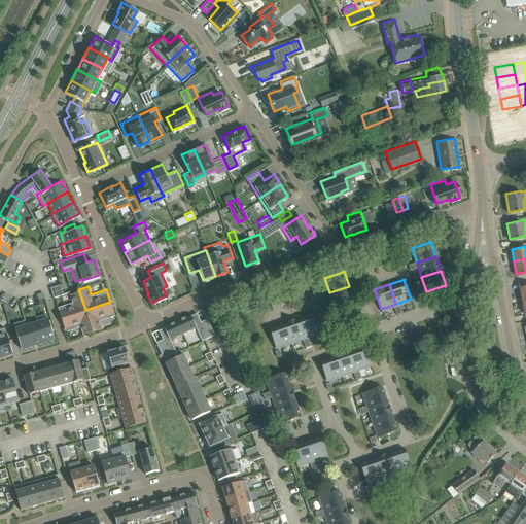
[(354,302),(349,286),(329,292),(330,295),(335,307),(353,301),(353,302),(354,302)]
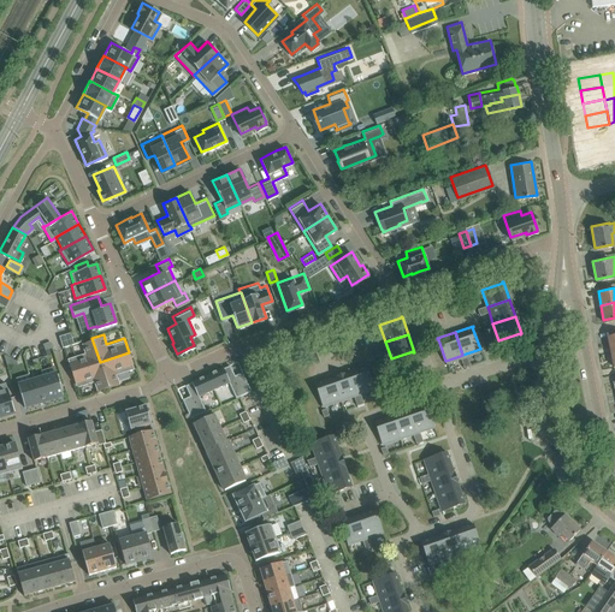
[(66,357),(71,370),(100,362),(92,338),(81,342),(84,351),(66,357)]
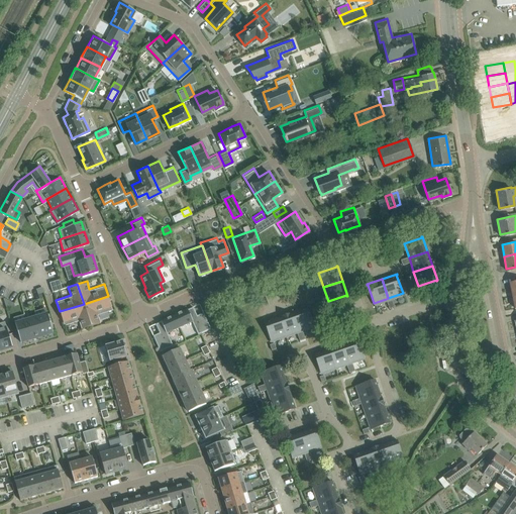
[(4,296),(2,297),(5,306),(13,303),(13,301),(4,296)]
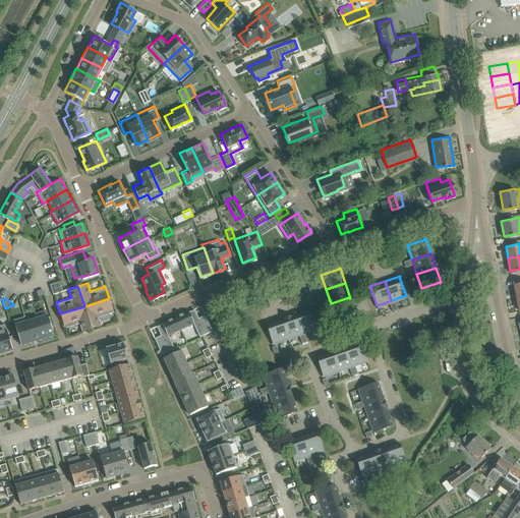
[(109,298),(84,306),(91,327),(100,323),(98,315),(112,310),(109,298)]
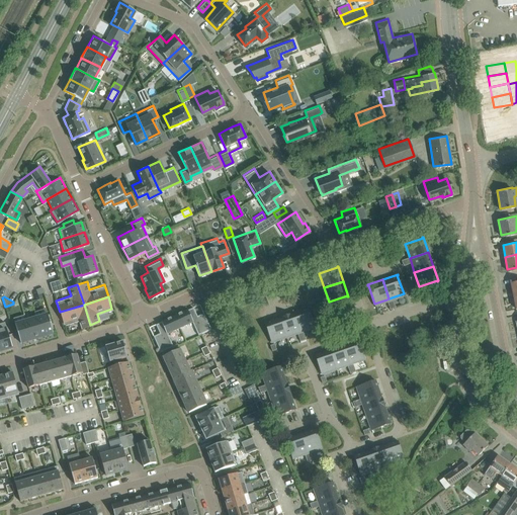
[(81,328),(90,325),(84,305),(60,312),(64,324),(78,320),(81,328)]
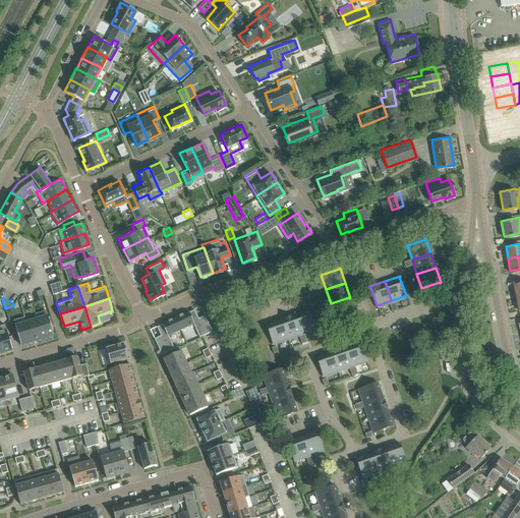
[(212,329),(204,313),(197,317),(193,307),(188,310),(187,309),(184,311),(174,315),(180,328),(192,322),(198,335),(212,329)]
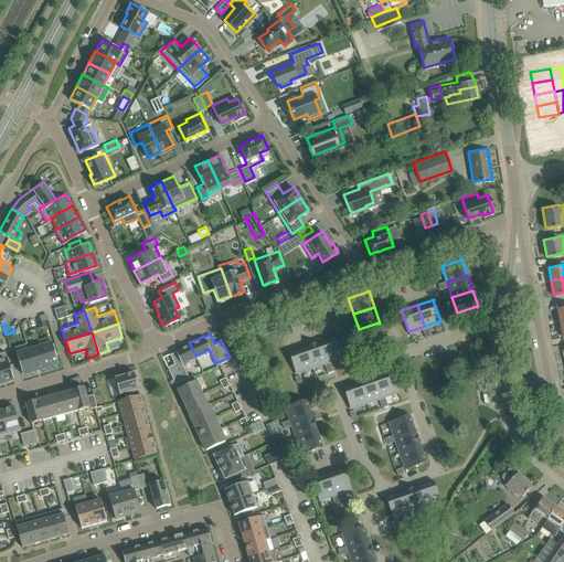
[(336,333),(319,340),(327,360),(329,359),(342,354),(336,335),(336,333)]
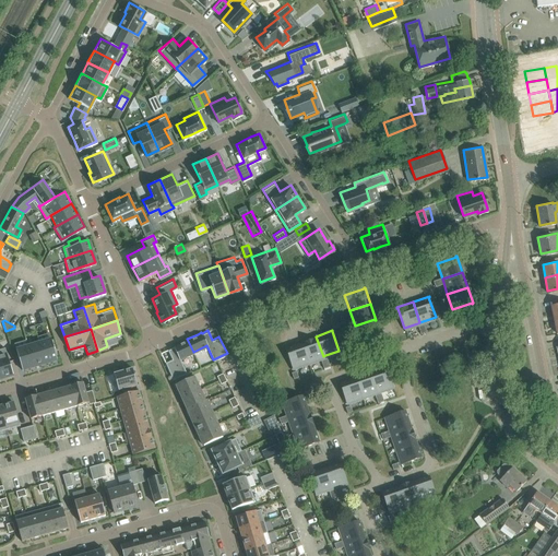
[(38,341),(45,361),(57,357),(50,336),(38,341)]
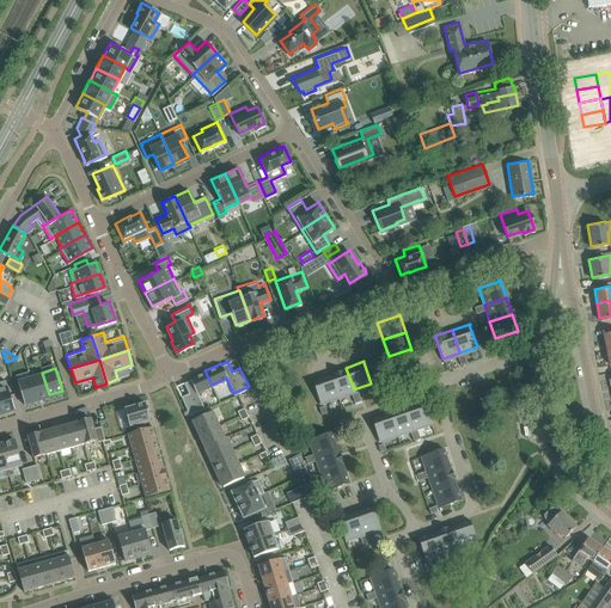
[(346,368),(329,373),(337,395),(350,391),(354,390),(346,368)]
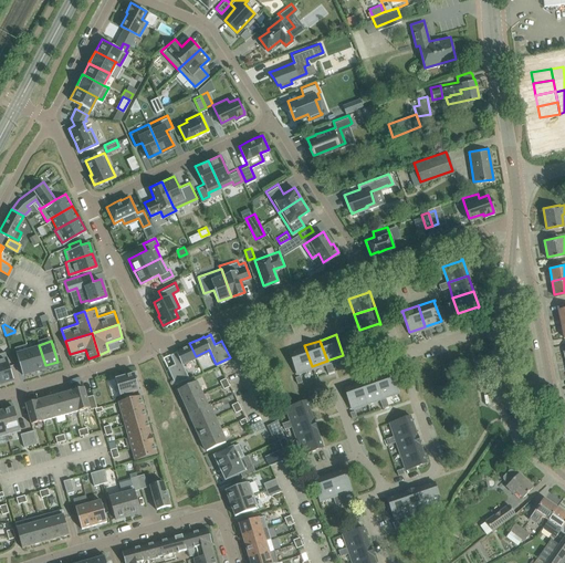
[(175,383),(188,376),(181,363),(196,356),(189,343),(175,350),(175,351),(169,353),(174,362),(167,365),(175,383)]
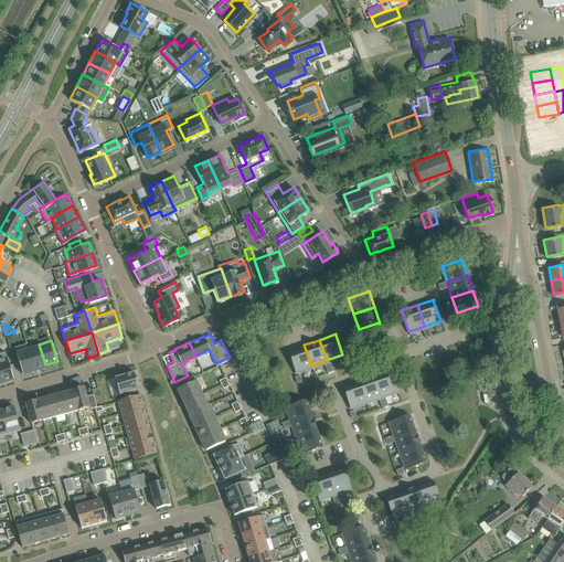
[(33,369),(45,364),(39,345),(28,348),(33,369)]
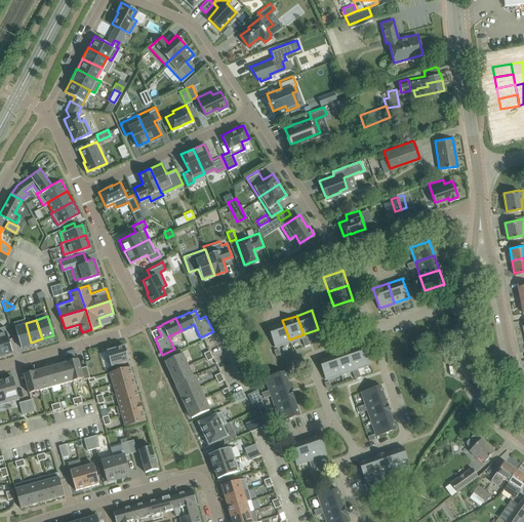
[(289,339),(282,320),(267,325),(268,326),(275,345),(289,339)]
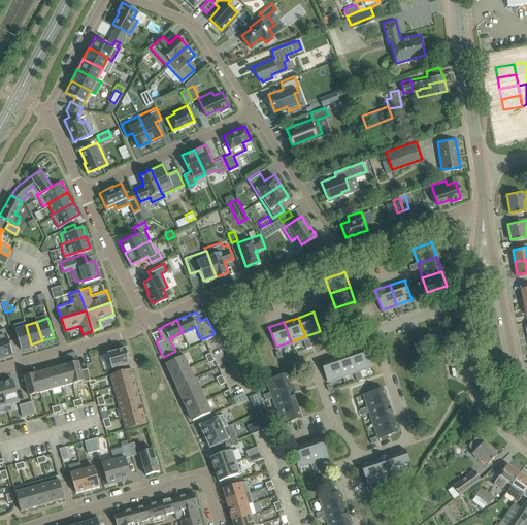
[(31,345),(26,325),(14,328),(21,348),(31,345)]
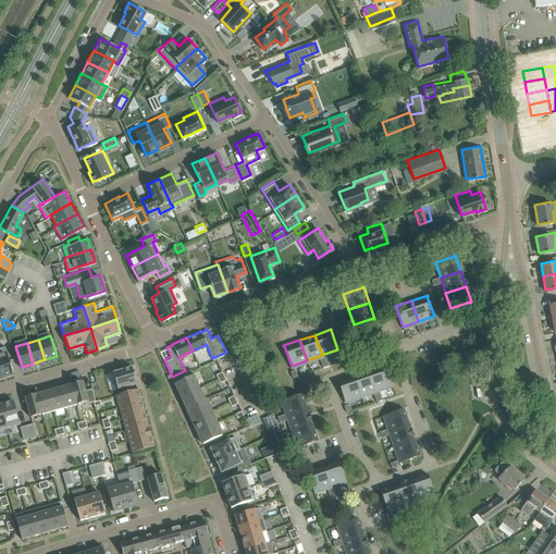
[(4,344),(0,345),(0,372),(1,374),(12,371),(4,344)]
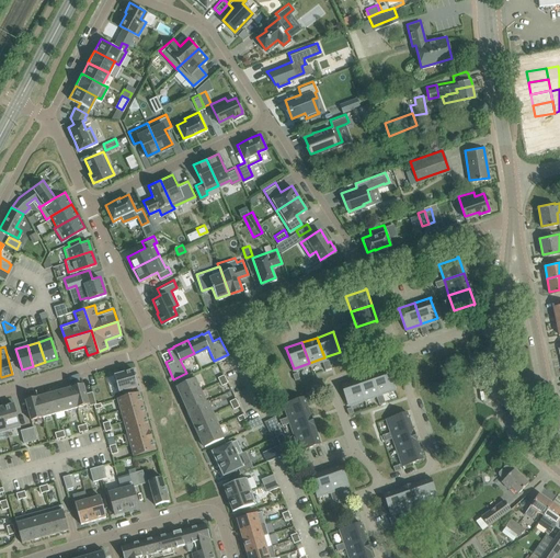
[(381,391),(393,387),(387,366),(372,372),(378,393),(381,391)]
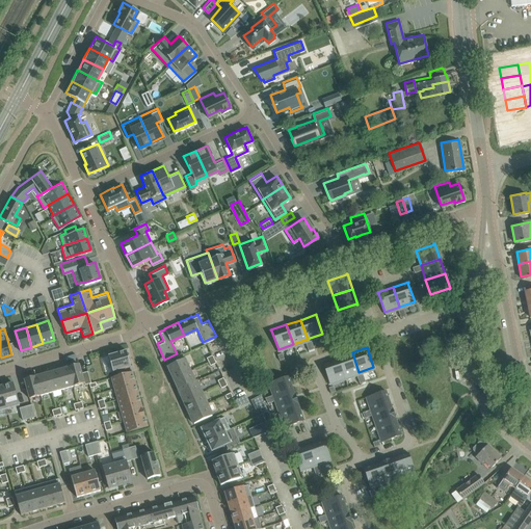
[(125,348),(107,353),(112,370),(130,365),(125,348)]
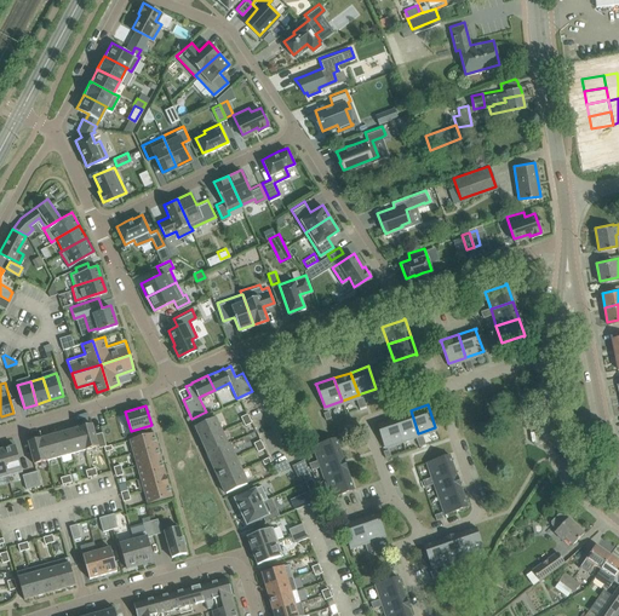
[(394,416),(401,439),(414,435),(418,433),(411,410),(394,416)]
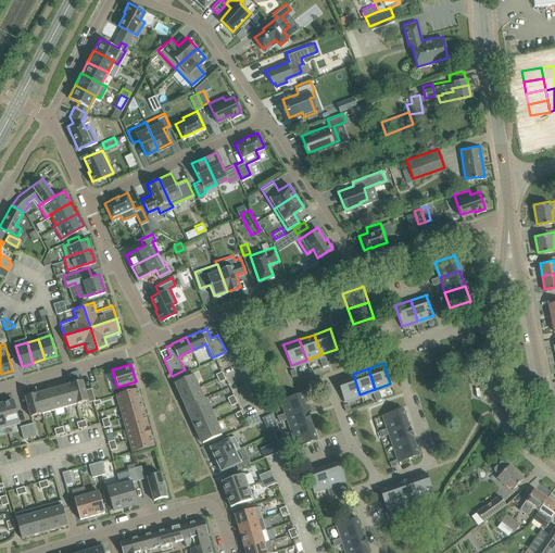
[(179,393),(198,385),(192,373),(174,380),(179,393)]
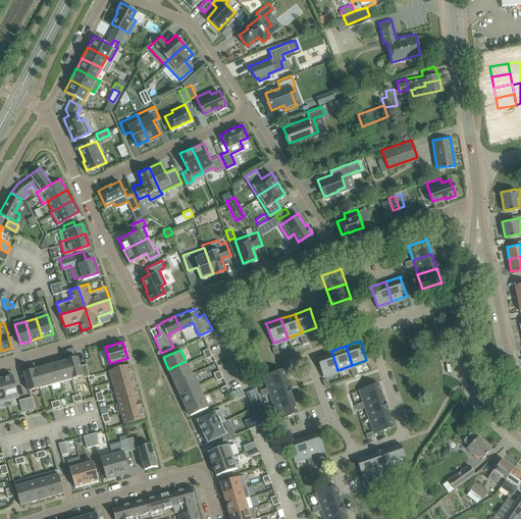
[(337,370),(331,351),(317,356),(323,375),(337,370)]
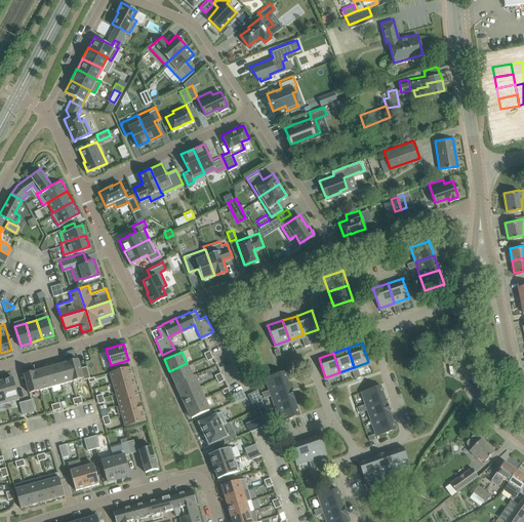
[(77,357),(66,360),(71,378),(82,375),(79,366),(77,357)]
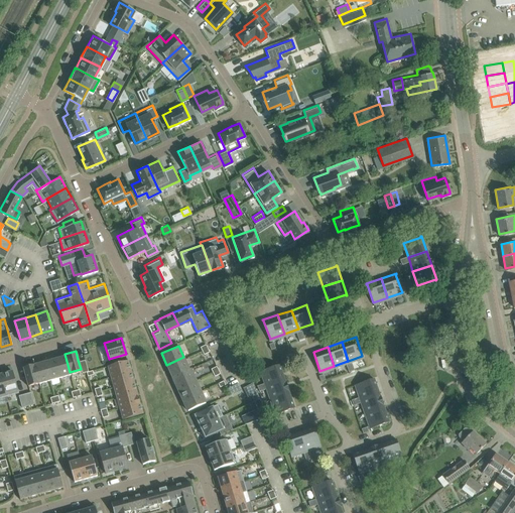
[(65,354),(54,357),(59,375),(70,372),(65,354)]
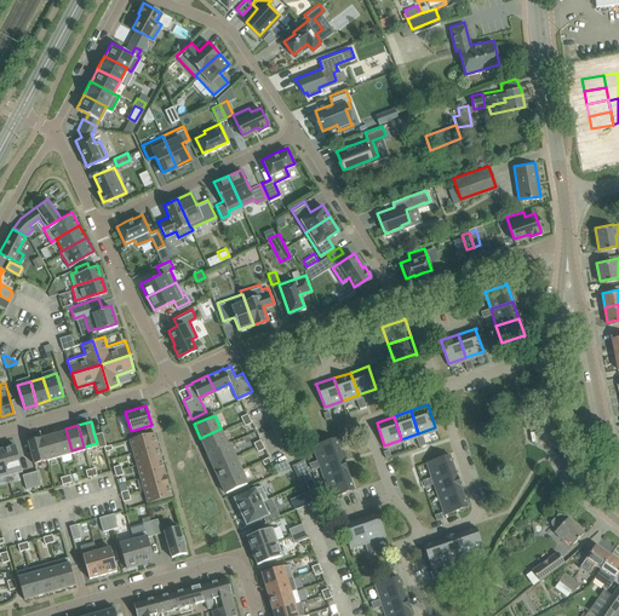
[(72,450),(66,429),(52,432),(58,454),(72,450)]
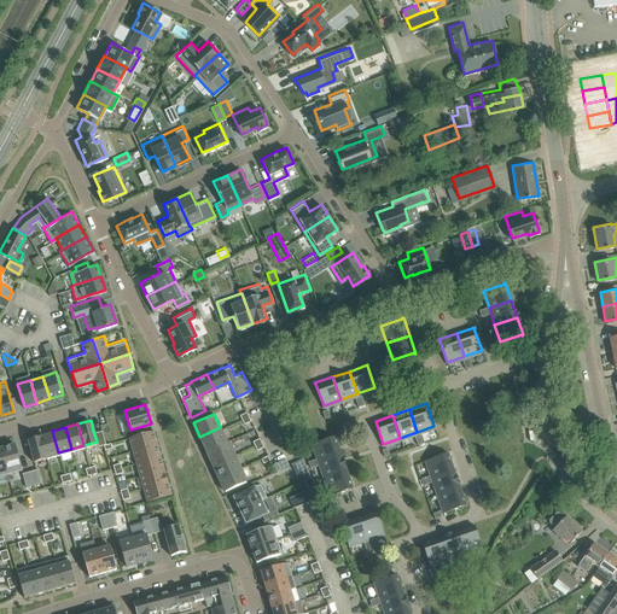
[(205,450),(227,439),(226,439),(220,427),(199,437),(205,450)]
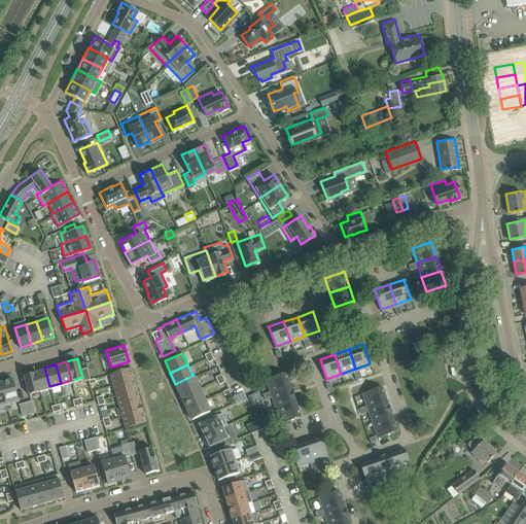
[(86,365),(79,368),(82,377),(83,379),(88,378),(90,378),(86,365)]
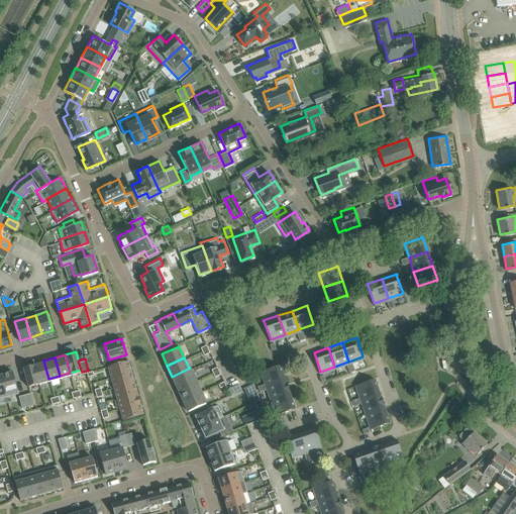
[(110,376),(130,370),(127,358),(107,365),(110,376)]
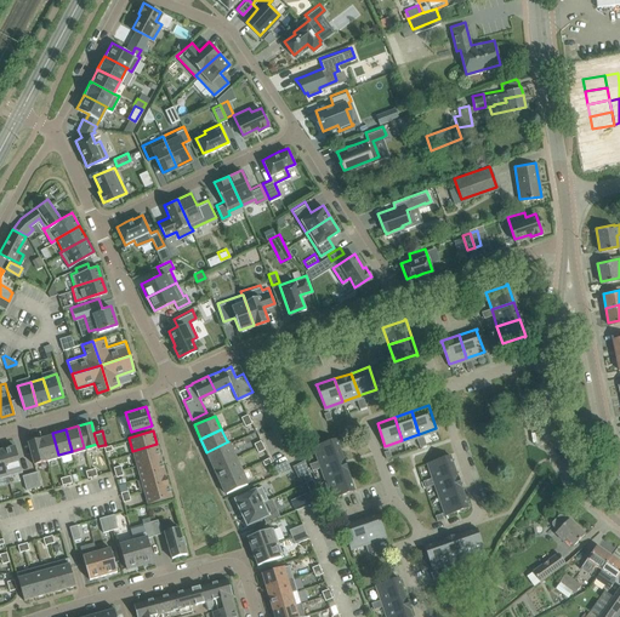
[(52,433),(40,436),(46,458),(58,455),(52,433)]
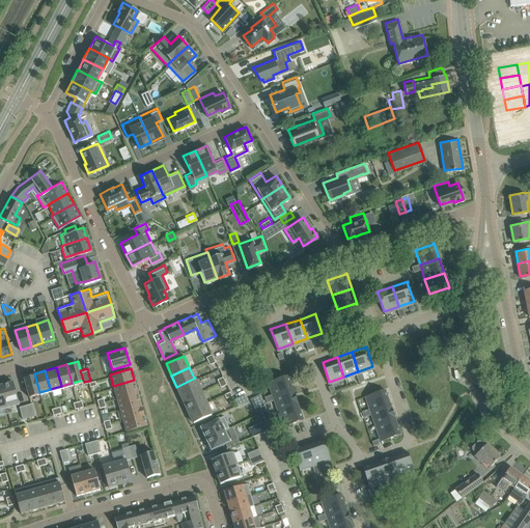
[(272,392),(273,395),(291,388),(286,372),(285,373),(286,373),(268,381),(272,392)]
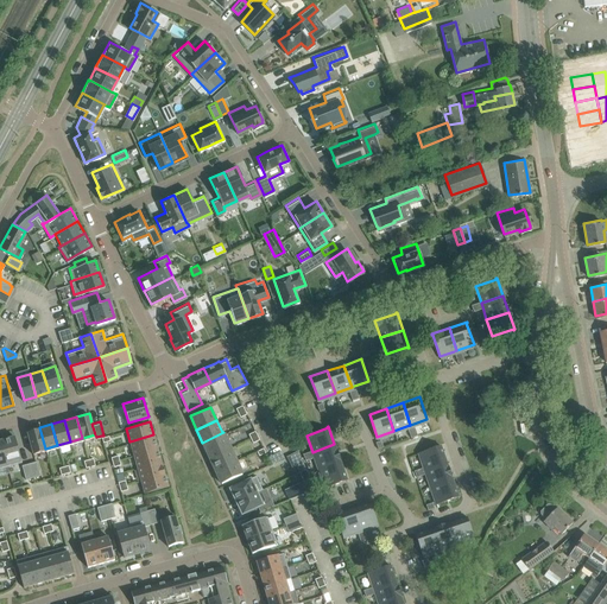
[(45,449),(39,427),(26,431),(32,452),(45,449)]
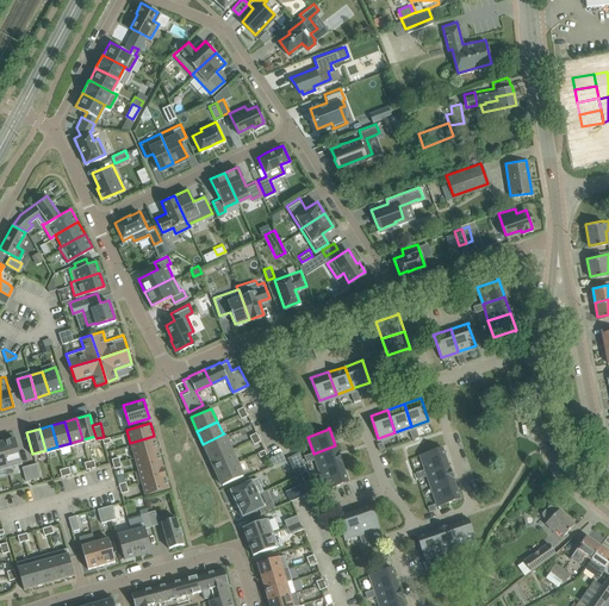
[(230,448),(224,433),(203,444),(204,444),(210,457),(230,448)]
